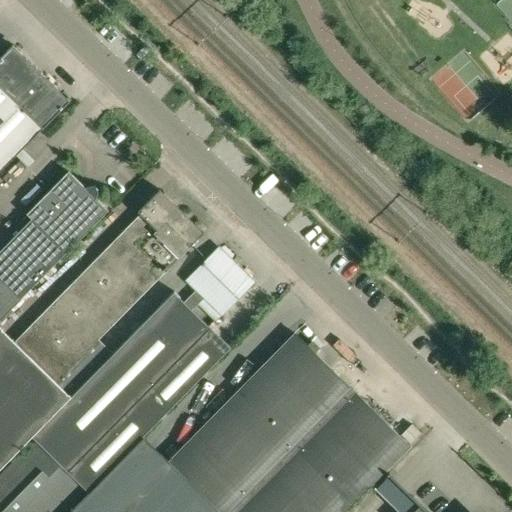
[(12,44),(0,56),(0,85),(43,128),(69,101),(12,44)]
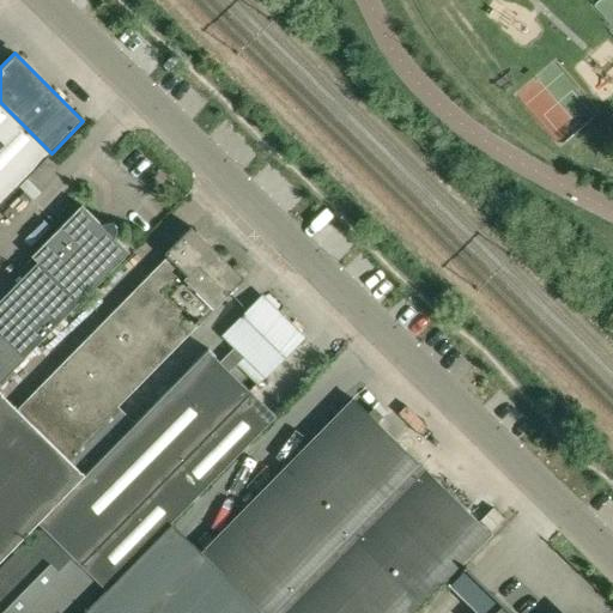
[(0,102),(0,204),(52,153),(0,102)]
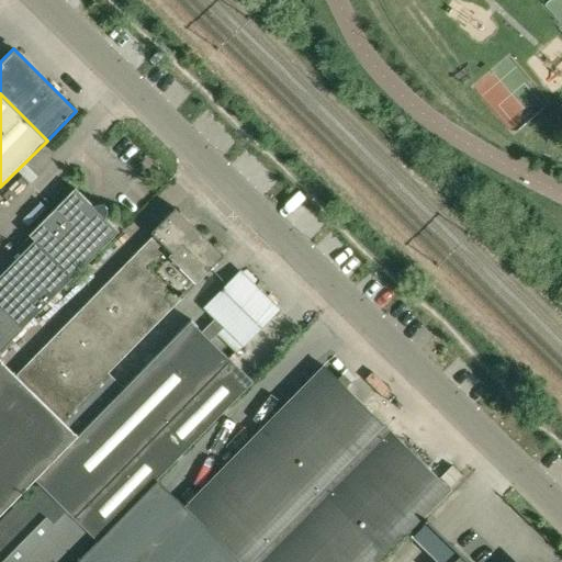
[(0,348),(22,327),(72,274),(74,274),(119,228),(105,215),(107,210),(107,208),(105,205),(105,204),(104,204),(104,203),(102,202),(101,202),(99,202),(93,203),(75,186),(29,233),(34,238),(0,271),(0,348)]
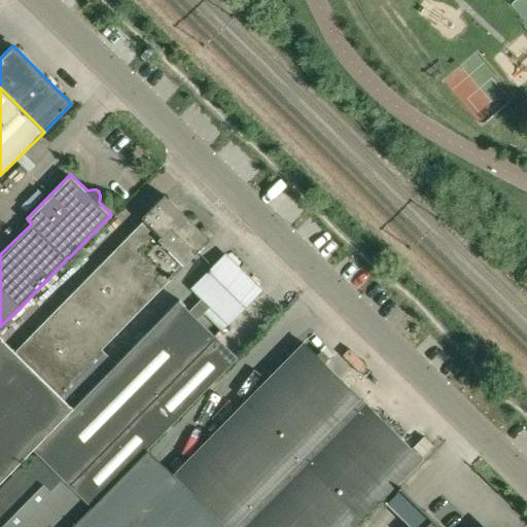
[(144,218),(57,308),(99,349),(209,237),(164,192),(141,215),(144,218)]
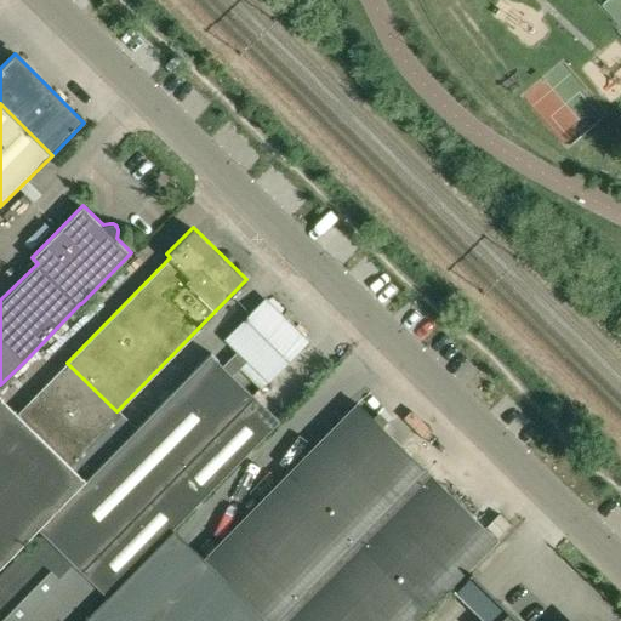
[(226,336),(239,351),(224,366),(234,376),(243,368),(250,360),(269,380),(308,340),(280,313),(272,322),(256,306),(226,336)]
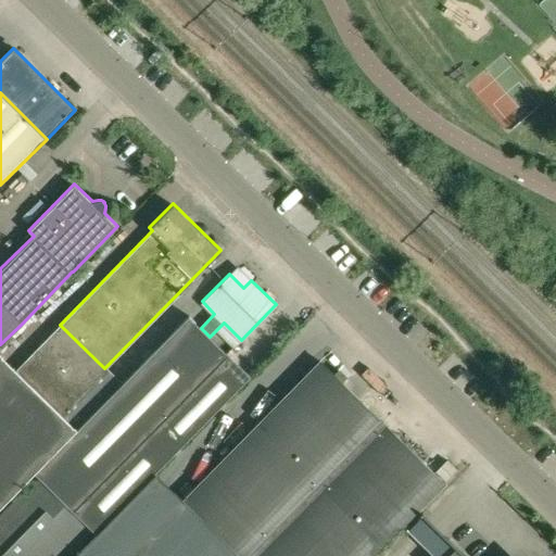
[(149,433),(227,354),(210,337),(201,328),(188,315),(110,394),(149,433)]
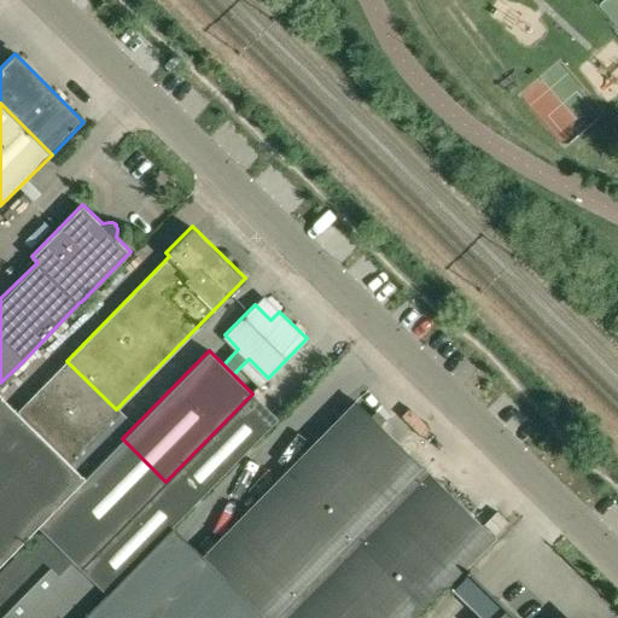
[(66,361),(17,410),(0,392),(0,560),(132,426),(115,409),(116,409),(66,361)]
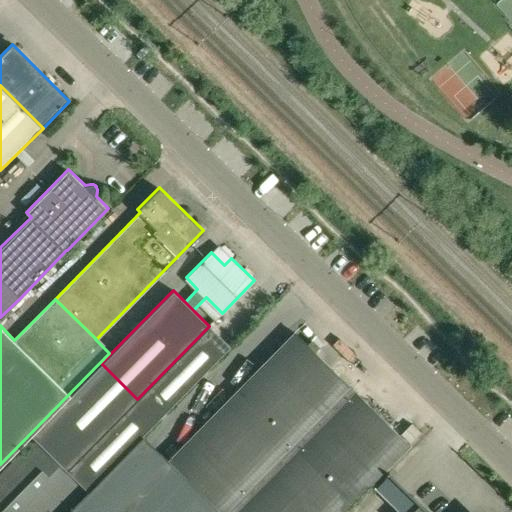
[(209,326),(137,399),(67,470),(85,488),(88,490),(230,346),(209,326)]
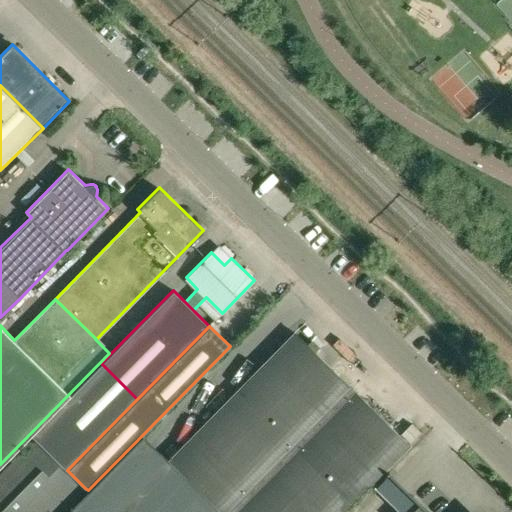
[(342,511),(408,445),(294,332),(165,464),(141,440),(70,511),(342,511)]
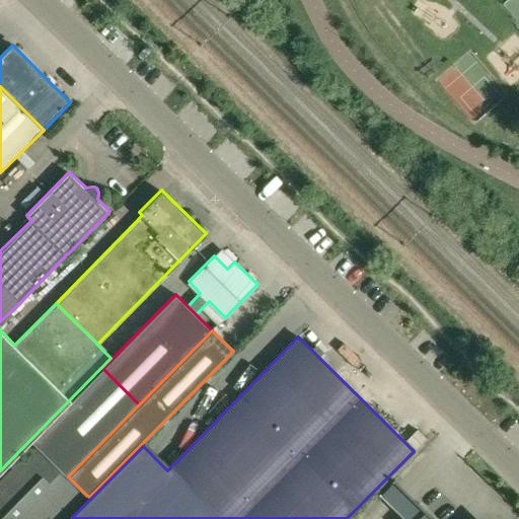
[(139,404),(102,368),(31,441),(34,444),(68,476),(139,404)]
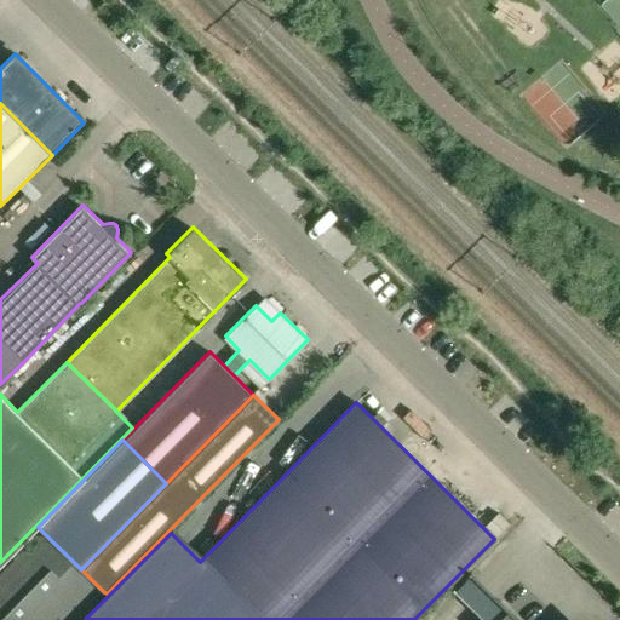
[(494,535),(503,526),(491,514),(481,522),(494,535)]
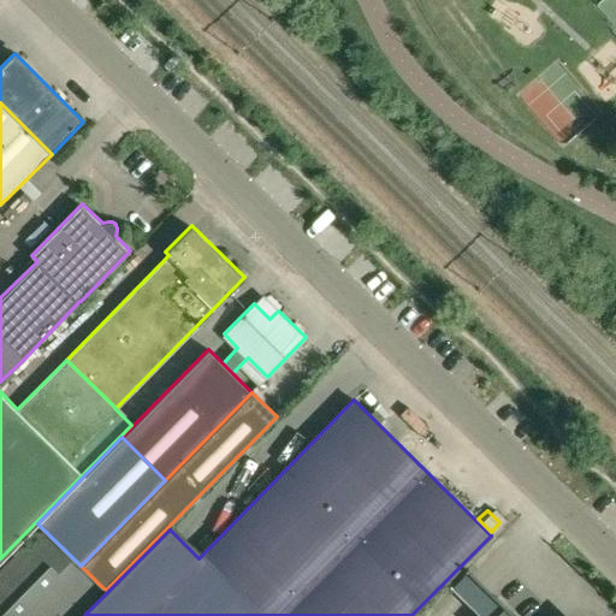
[(81,566),(45,531),(41,527),(0,568),(0,615),(73,615),(102,587),(81,566)]
